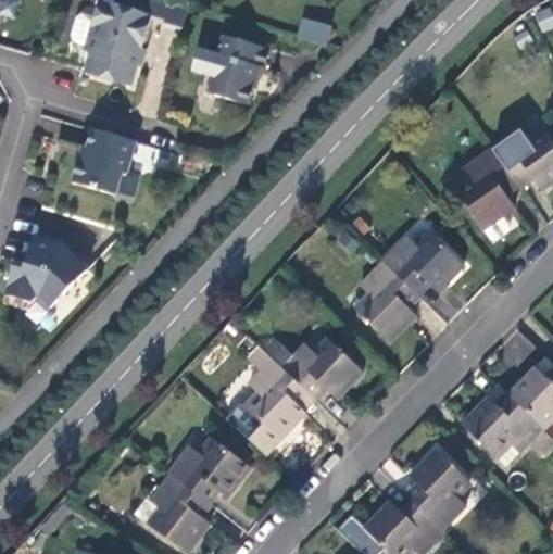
[(98,0),(95,15),(86,45),(86,47),(88,52),(85,71),(132,84),(137,62),(134,61),(137,47),(141,48),(149,17),(150,15),(146,13),(105,0),(98,0)]
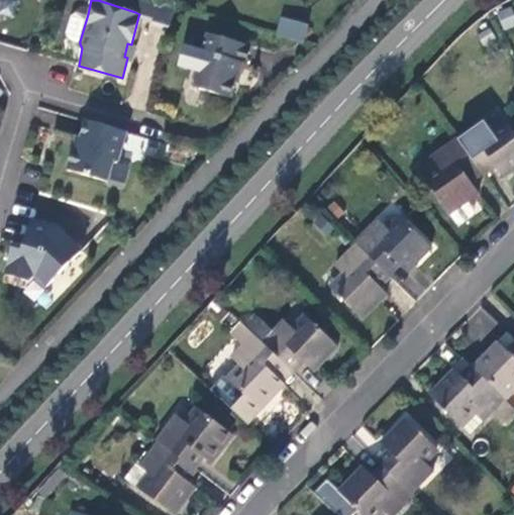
[(174,6),(152,0),(138,0),(135,12),(139,14),(138,16),(151,20),(150,22),(168,26),(174,6)]
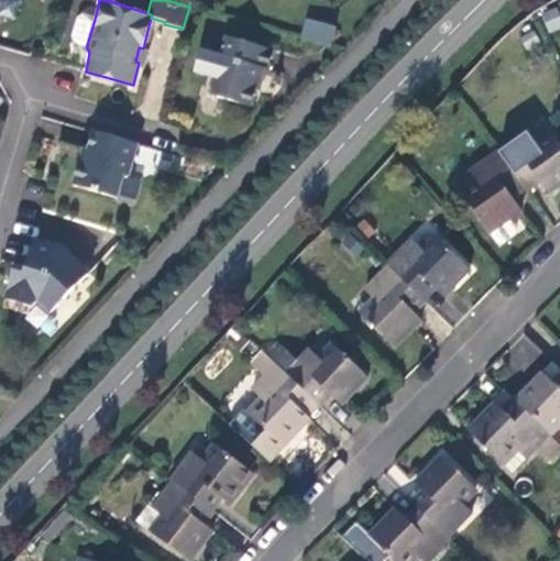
[(546,31),(559,25),(559,22),(553,4),(537,11),(546,31)]
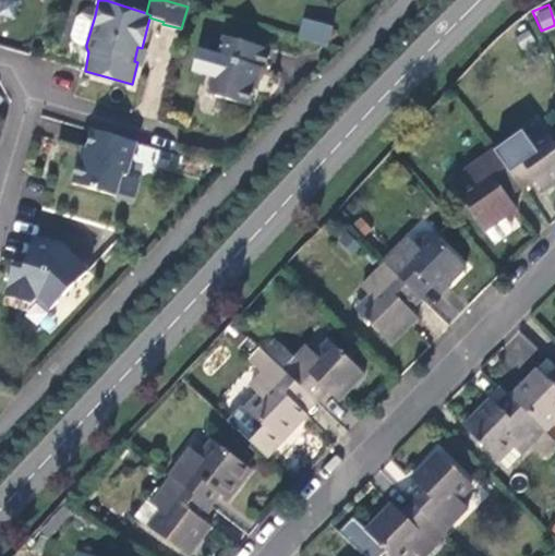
[(86,45),(95,15),(82,12),(76,15),(71,36),(76,43),(86,45)]
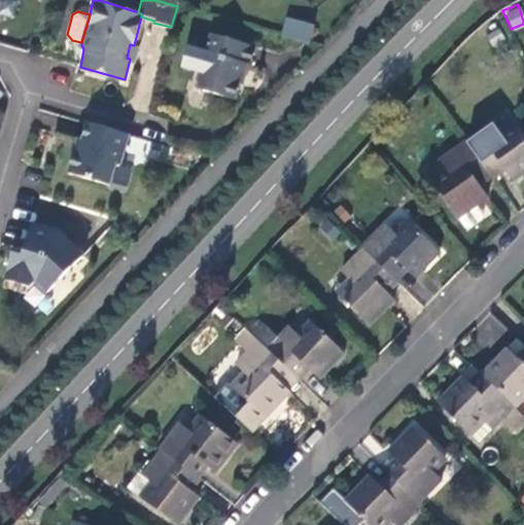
[(308,23),(280,14),(276,32),(303,39),(308,23)]
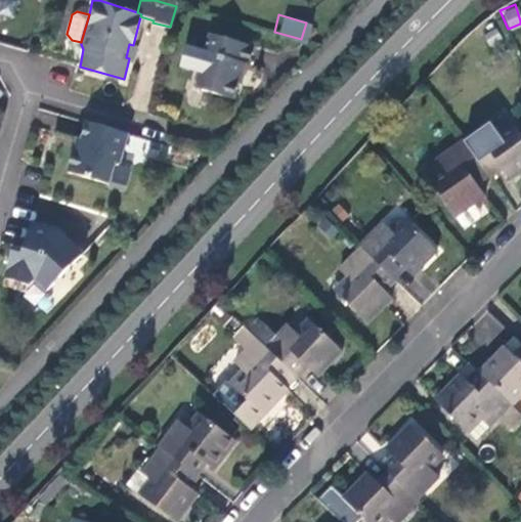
[(253,43),(208,30),(203,48),(194,45),(188,67),(197,69),(194,79),(200,88),(230,98),(235,80),(231,74),(236,59),(247,64),(253,43)]
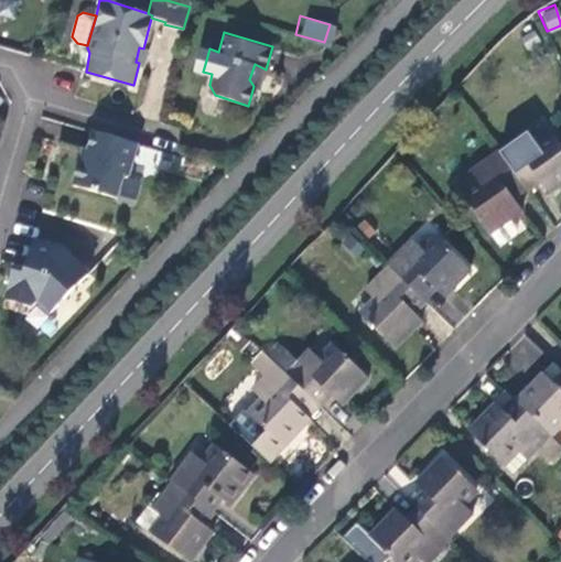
[(128,174),(137,142),(94,129),(84,162),(77,160),(67,185),(115,198),(123,173),(128,174)]
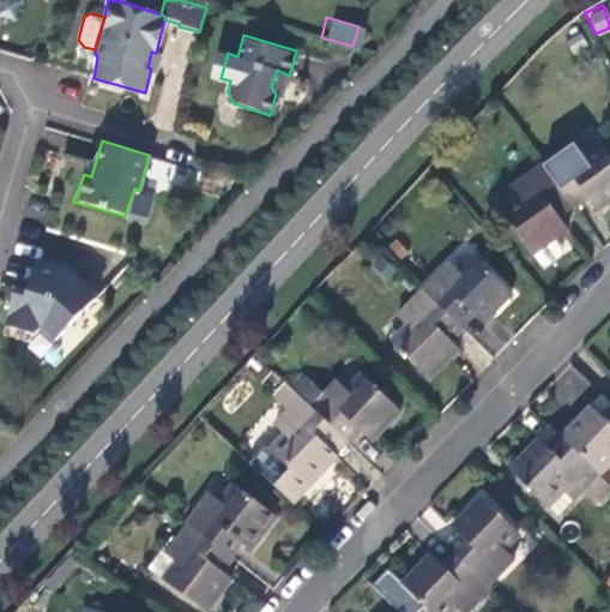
[(573,143),(543,165),(565,197),(567,199),(580,190),(587,198),(596,210),(609,198),(609,157),(598,142),(583,155),(573,143)]
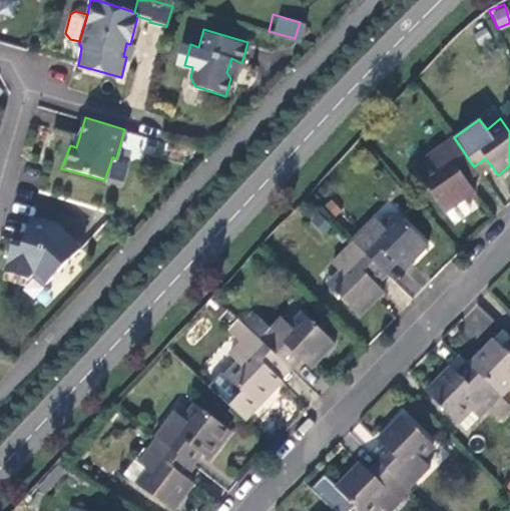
[(454,137),(452,134),(427,153),(433,163),(419,175),(445,210),(462,198),(474,189),(468,180),(461,171),(472,164),(454,137)]
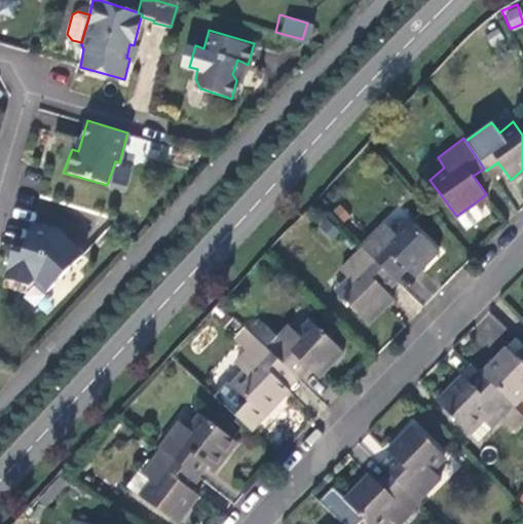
[(490,176),(491,178),(503,170),(497,162),(486,171),(490,176)]
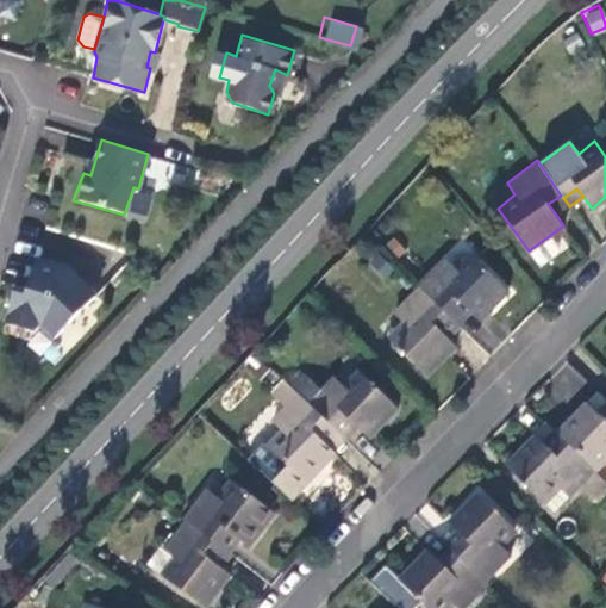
[(548,204),(556,215),(568,204),(563,198),(561,196),(548,204)]
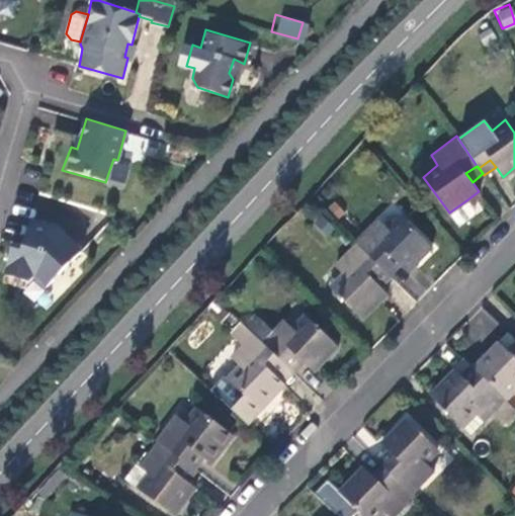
[(466,200),(449,212),(456,223),(460,223),(473,215),(474,210),(466,200)]
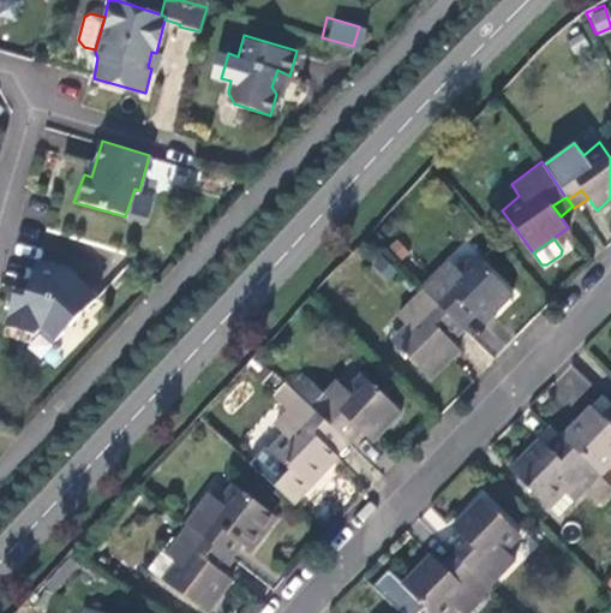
[(385,278),(394,266),(376,251),(366,263),(385,278)]
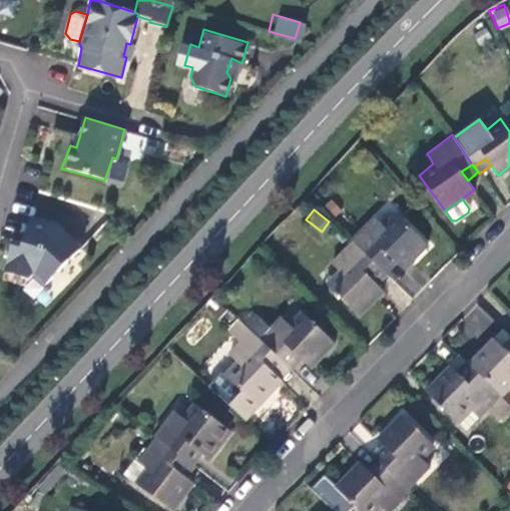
[(374,215),(352,239),(353,240),(377,265),(388,256),(396,263),(402,269),(427,243),(395,212),(383,225),(374,215)]
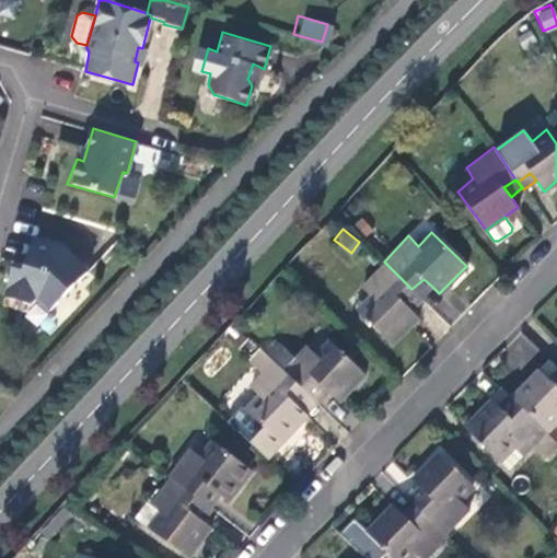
[(60,246),(32,240),(22,269),(12,267),(3,297),(31,303),(37,299),(48,310),(85,272),(60,246)]
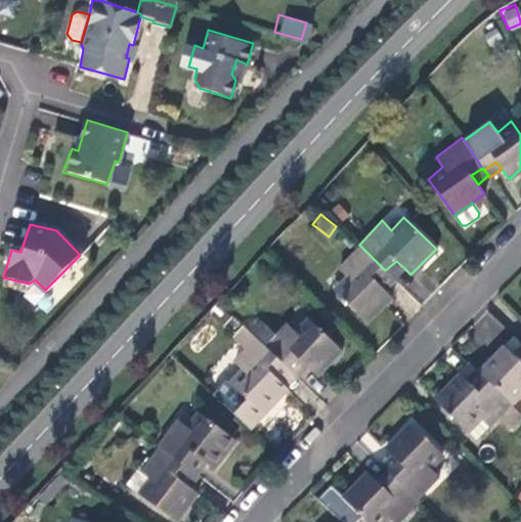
[(391,296),(386,291),(377,281),(387,271),(385,270),(360,246),(339,268),(346,276),(334,292),(366,321),(391,296)]
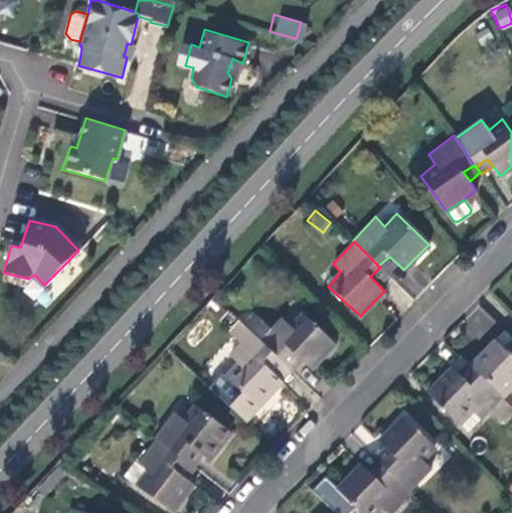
[(380,267),(387,275),(397,264),(389,257),(378,266),(380,267)]
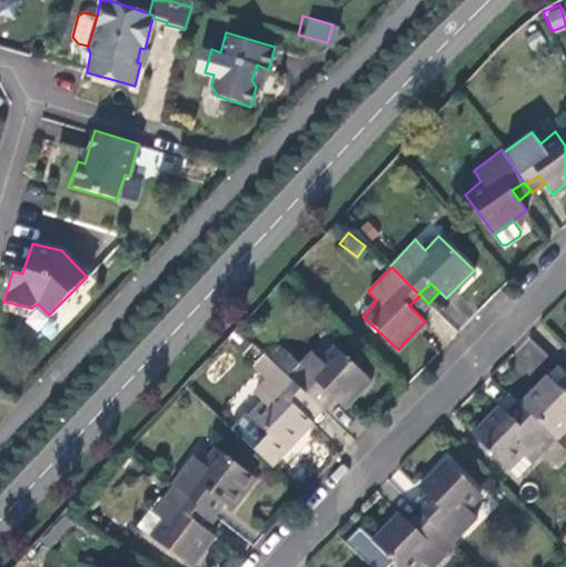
[(419,316),(430,305),(428,304),(420,295),(409,306),(419,316)]
